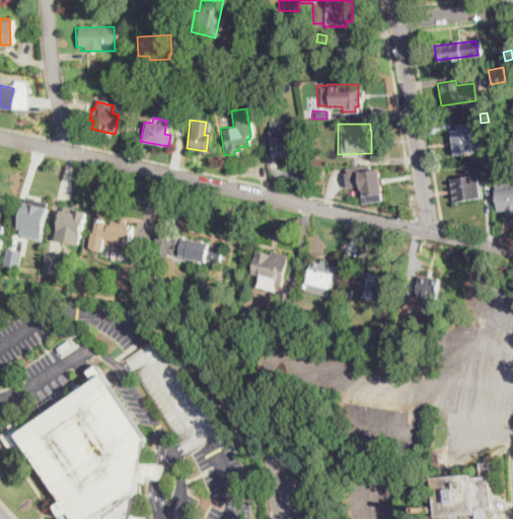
[(452,155),(447,131),(468,127),(473,151),(452,155)]
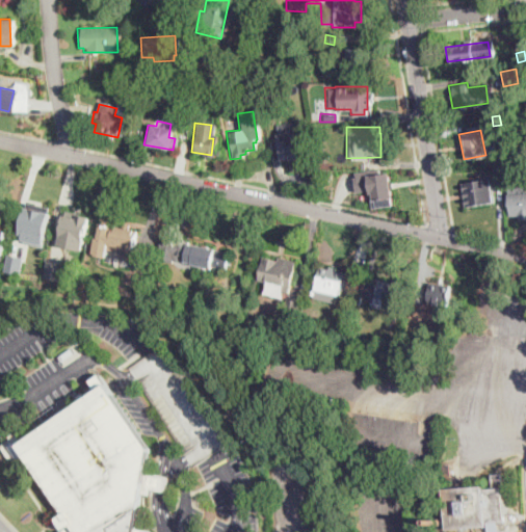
[(298,131),(303,157),(279,161),(273,135),(280,134),(279,132),(287,131),(287,132),(298,131)]
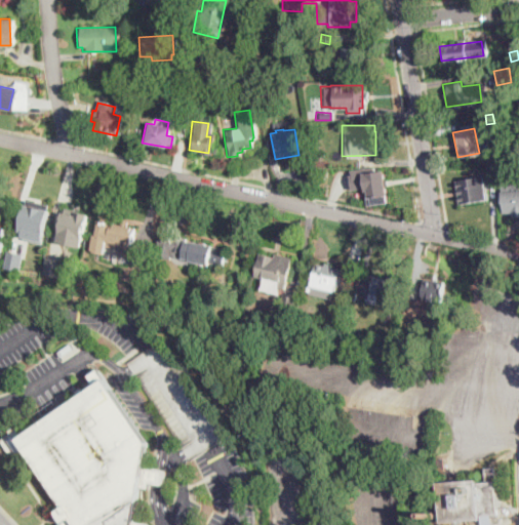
[(511,173),(505,177),(496,167),(503,163),(511,173)]
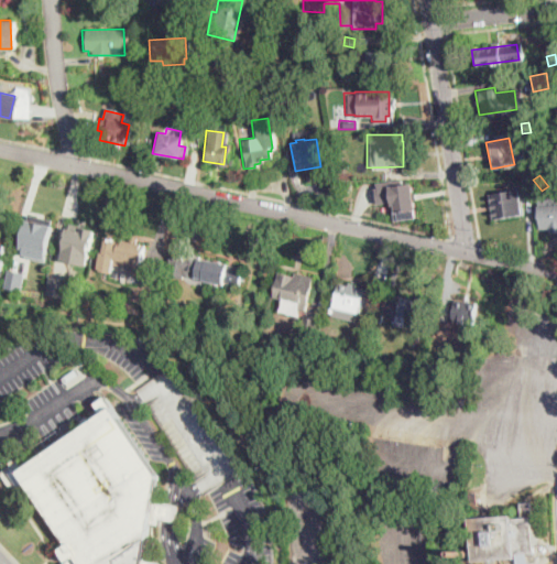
[(369,183),(371,203),(386,201),(390,220),(412,217),(407,182),(402,183),(401,177),(369,183)]
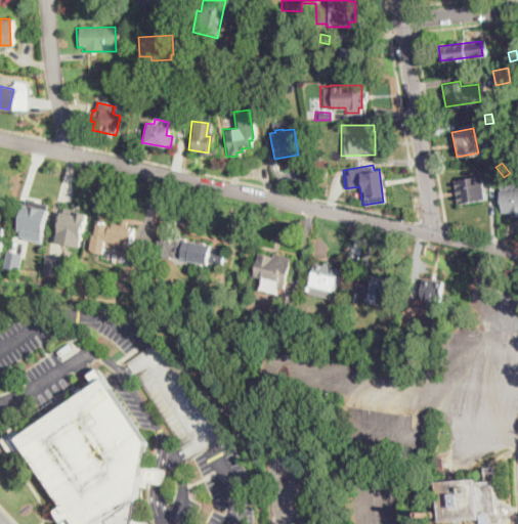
[(482,198),(454,203),(450,180),(479,175),(482,198)]
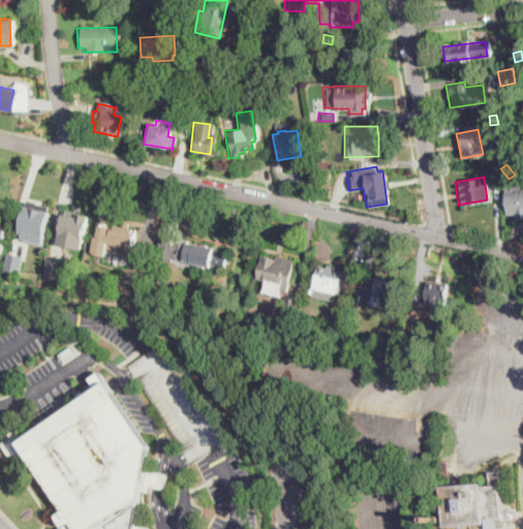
[(522,218),(512,219),(511,213),(502,214),(502,192),(522,191),(522,218)]
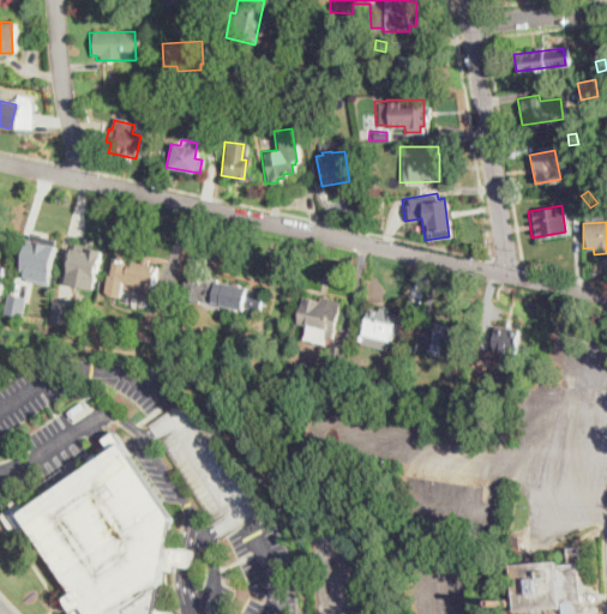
[(24,232),(16,269),(20,270),(18,280),(43,284),(53,239),(24,232)]
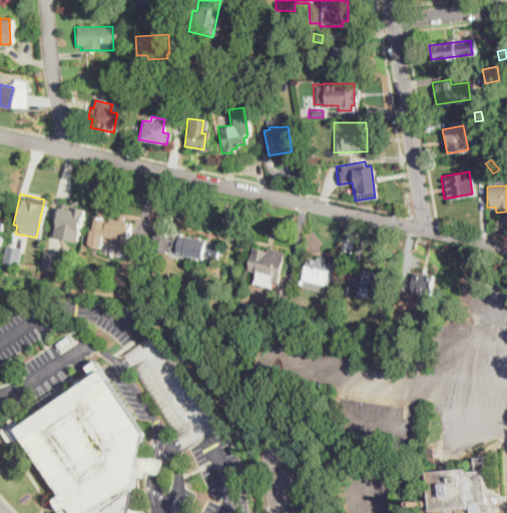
[(83,208),(78,231),(76,231),(74,240),(51,235),(55,217),(54,217),(56,206),(58,207),(59,202),(83,208)]
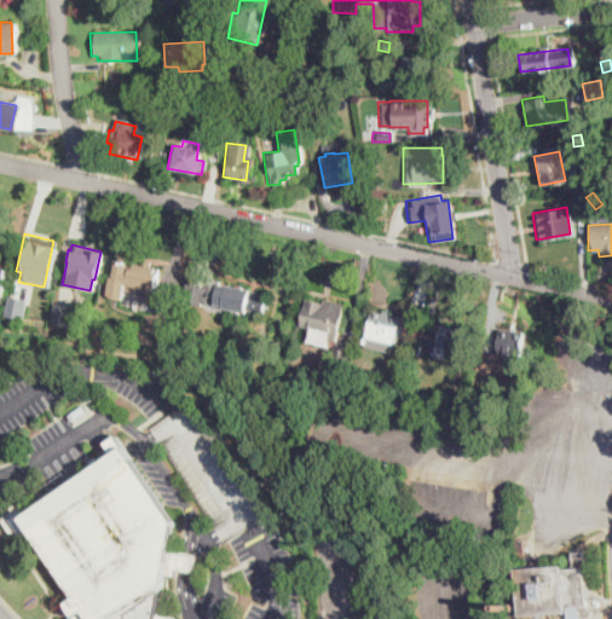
[(131,264),(154,270),(149,291),(142,289),(140,296),(123,291),(125,285),(122,284),(126,268),(130,270),(131,264)]
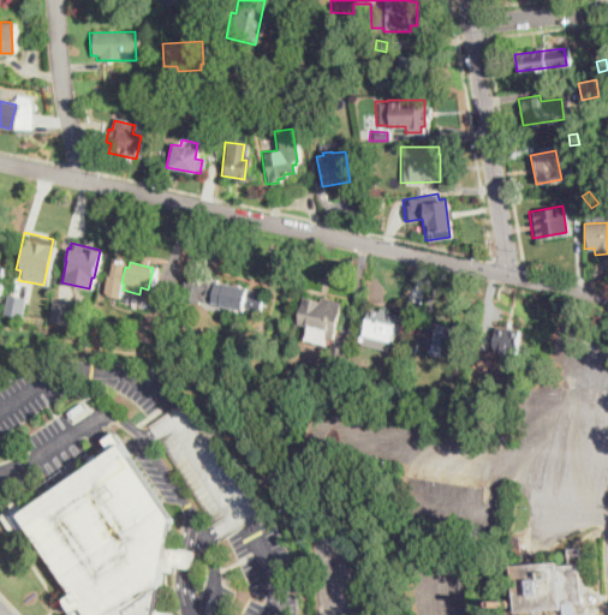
[(261,292),(256,314),(239,309),(239,311),(195,302),(194,305),(176,302),(183,273),(214,280),(214,281),(261,292)]
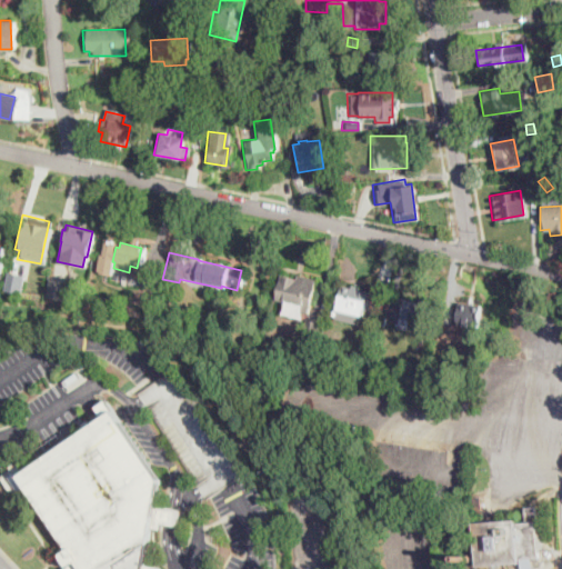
[(20,275),(17,292),(0,289),(0,283),(2,271),(20,275)]
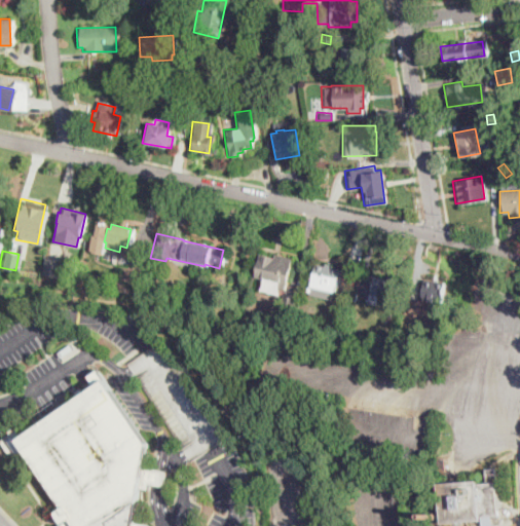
[(136,261),(125,259),(127,252),(138,254),(136,261)]
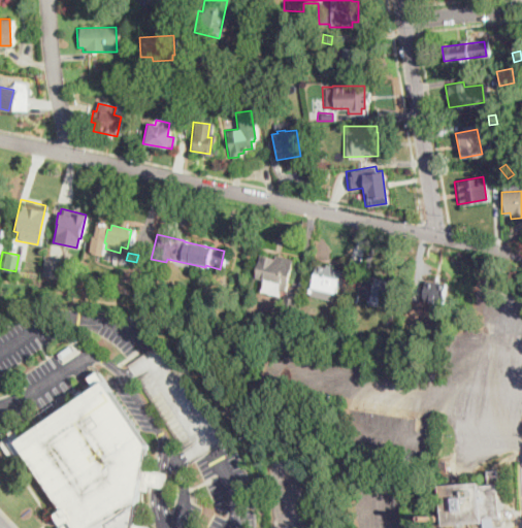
[(289,262),(283,292),(275,290),(276,285),(252,279),(257,255),(289,262)]
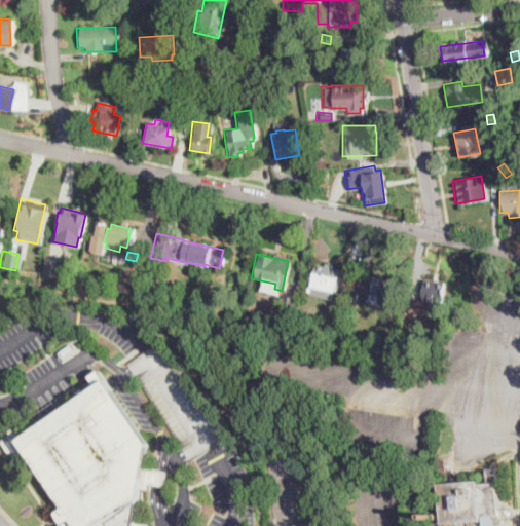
[(342,283),(333,280),(331,292),(307,287),(311,266),(344,272),(342,283)]
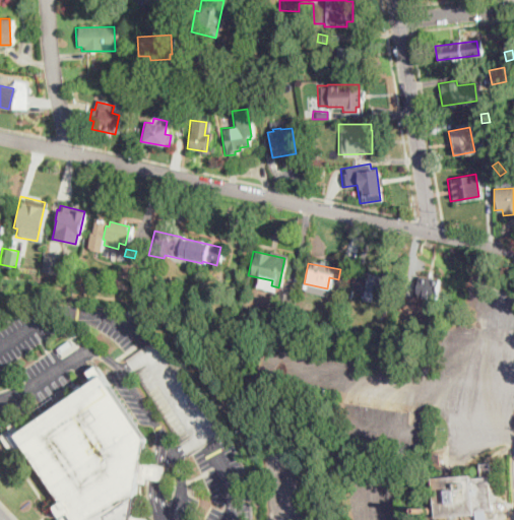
[(389,279),(386,296),(346,287),(349,271),(389,279)]
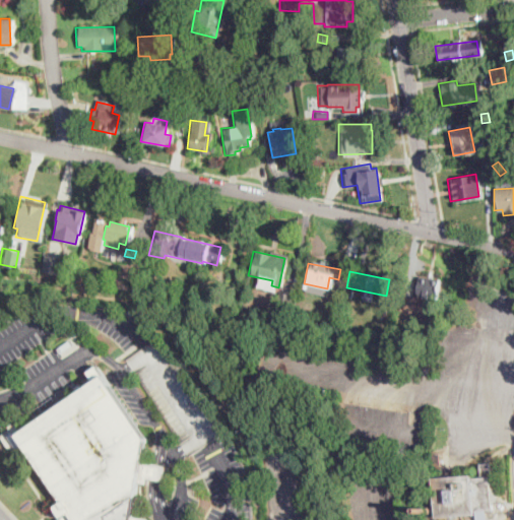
[(435,281),(432,301),(413,297),(416,278),(435,281)]
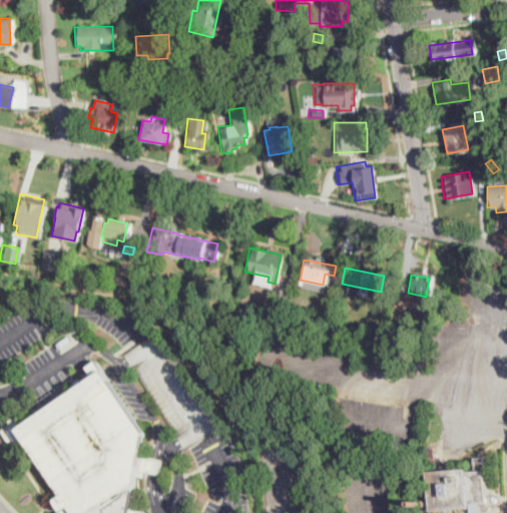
[(285,291),(283,306),(270,304),(272,288),(285,291)]
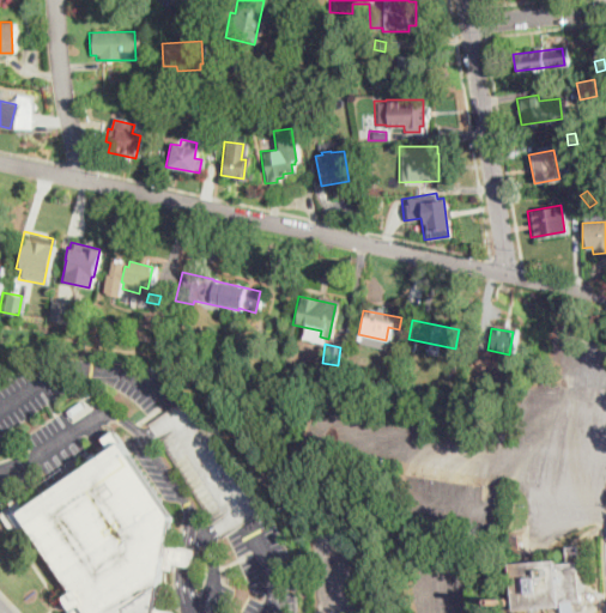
[(168,517),(163,545),(192,550),(188,569),(169,564),(167,571),(158,570),(151,610),(170,612),(64,612),(68,610),(60,598),(68,593),(25,529),(17,534),(12,526),(5,532),(0,525),(0,510),(6,507),(4,503),(11,498),(13,502),(16,499),(22,508),(107,449),(101,438),(111,432),(168,517)]
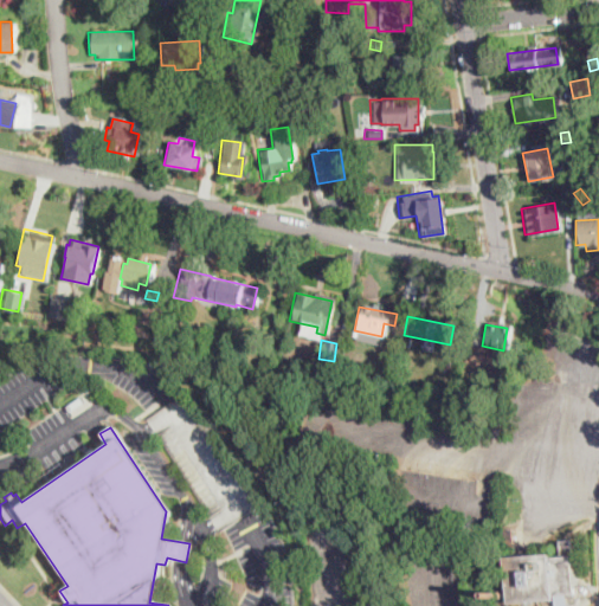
[(567,541),(571,594),(548,595),(548,600),(503,603),(500,556),(545,553),(545,556),(555,556),(554,541),(567,541)]
